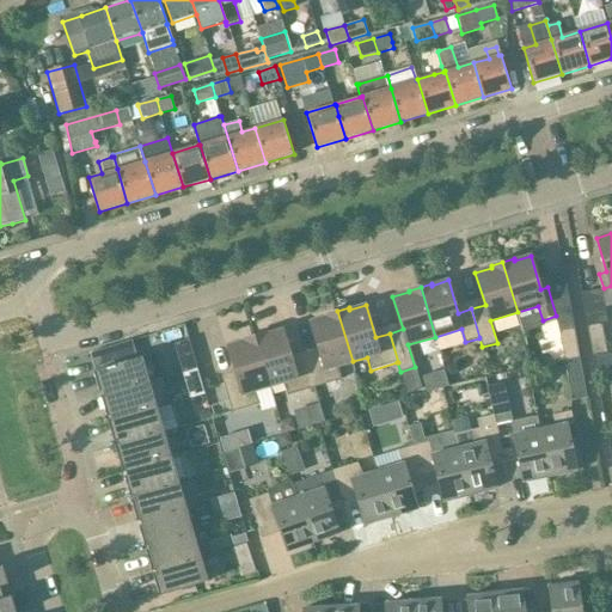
[(320,354),(306,357),(314,387),(342,379),(338,366),(353,361),(337,311),(326,314),(326,317),(311,322),(320,354)]
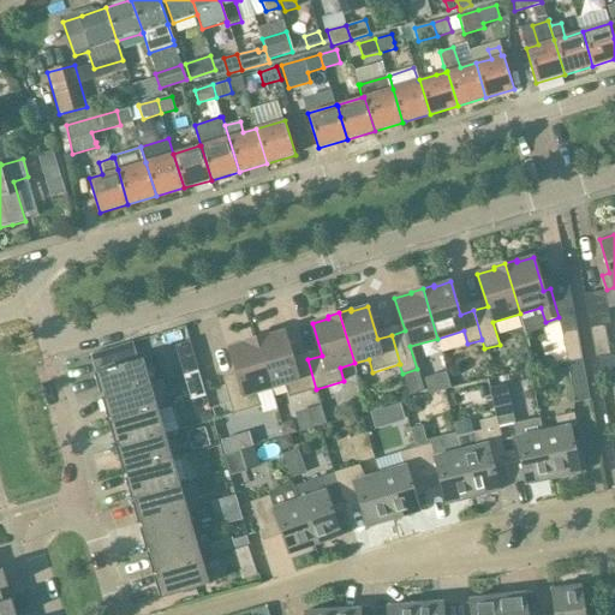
[(590,329),(595,358),(609,356),(604,326),(590,329)]
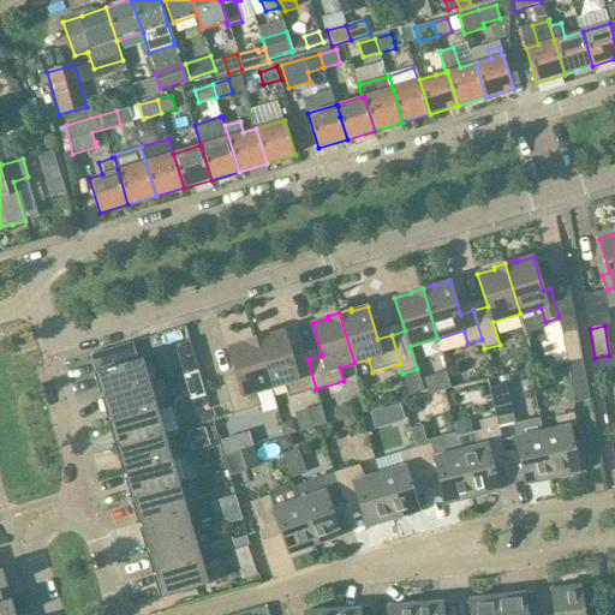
[(562,333),(568,363),(583,360),(577,330),(562,333)]
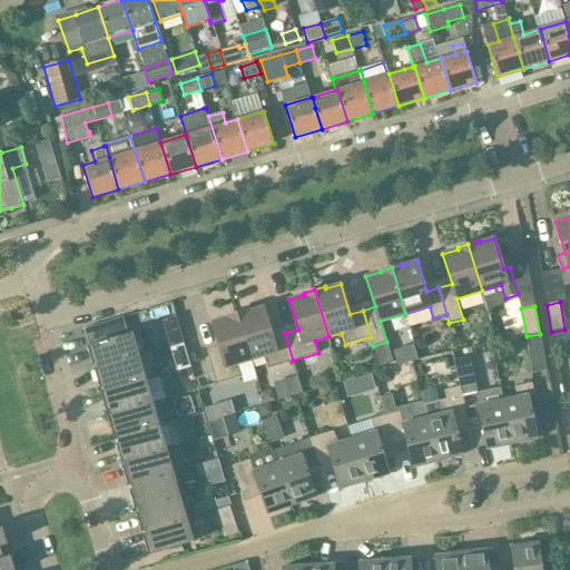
[(265,355),(268,367),(293,361),(285,333),(273,337),(264,307),(248,312),(248,310),(237,313),(252,360),(265,355)]
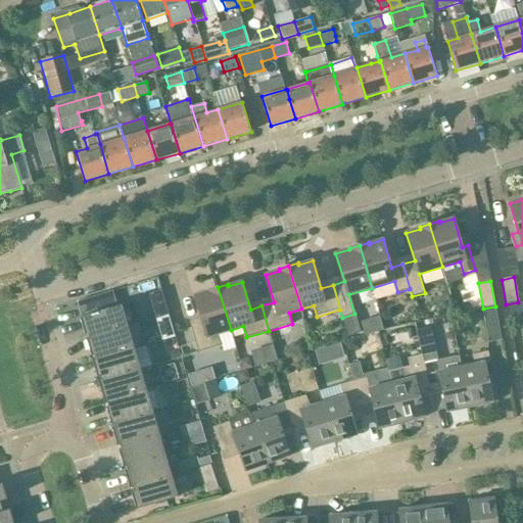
[(222,345),(218,333),(231,330),(218,287),(208,290),(208,291),(194,295),(203,324),(191,327),(198,351),(222,345)]
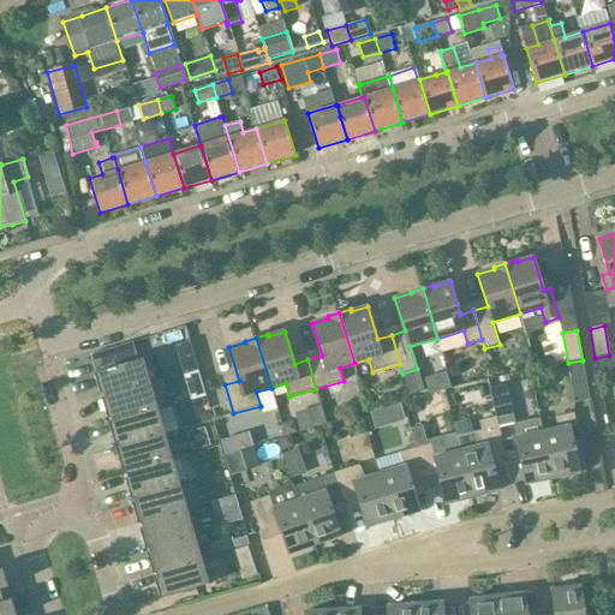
[(143,358),(94,372),(99,388),(102,388),(105,396),(101,398),(102,399),(114,395),(151,384),(143,358)]
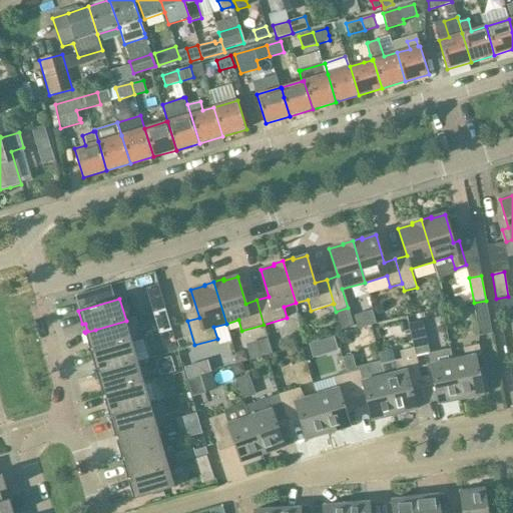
[(492,334),(492,333),(486,301),(474,303),(480,336),(492,334)]
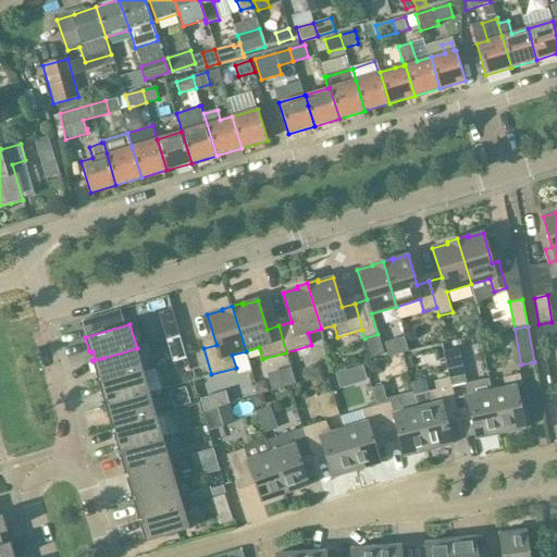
[(103,358),(93,361),(96,374),(99,373),(101,382),(99,383),(99,384),(108,381),(144,371),(137,348),(103,358)]
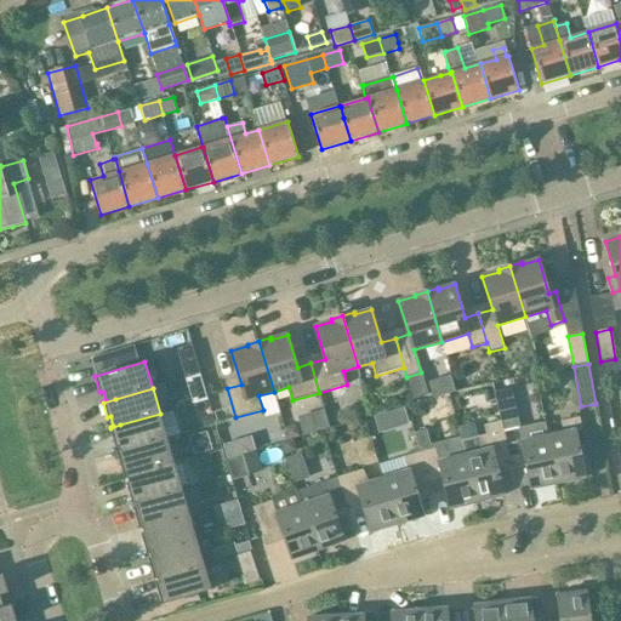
[(120,425),(110,428),(114,443),(118,442),(120,451),(118,453),(125,450),(167,438),(160,414),(120,425)]
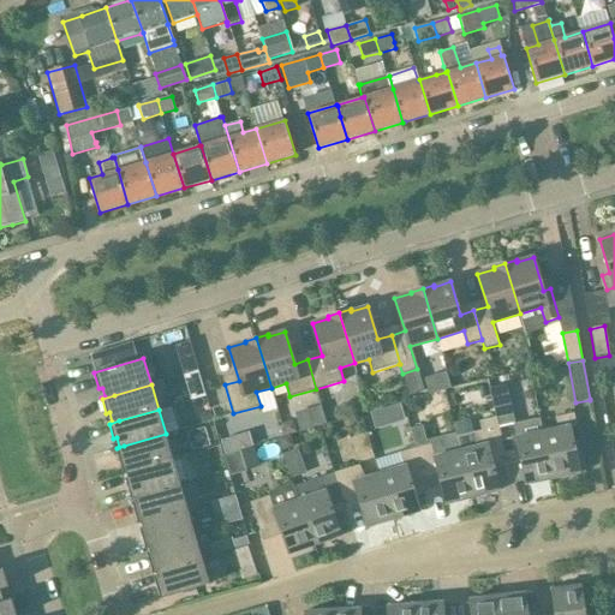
[(557,429),(543,431),(548,453),(553,479),(579,473),(578,469),(584,467),(581,453),(580,449),(574,451),(569,428),(577,427),(574,413),(555,417),(557,429)]
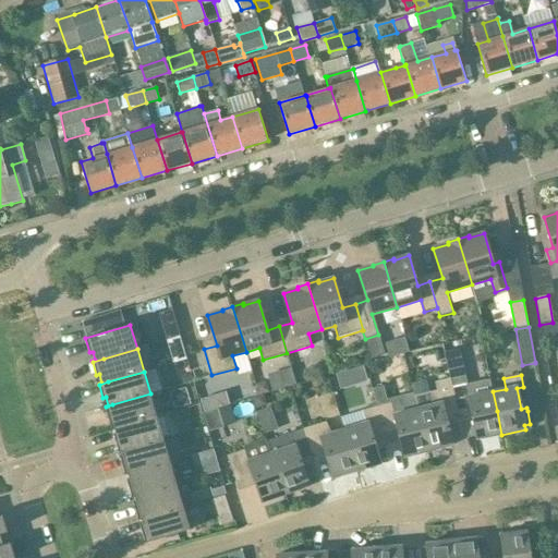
[(431,405),(419,409),(429,451),(452,445),(446,419),(459,415),(452,387),(450,379),(436,383),(438,391),(429,393),(431,405)]
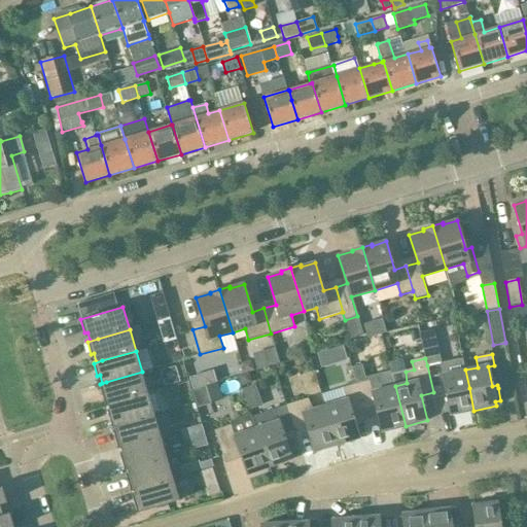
[(441,363),(427,365),(433,392),(445,389),(451,415),(473,411),(469,388),(465,370),(464,371),(462,358),(441,363)]
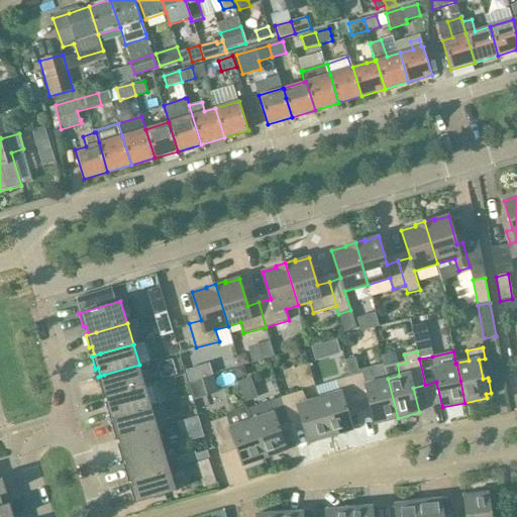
[(354,357),(345,360),(349,377),(358,375),(357,370),(354,357)]
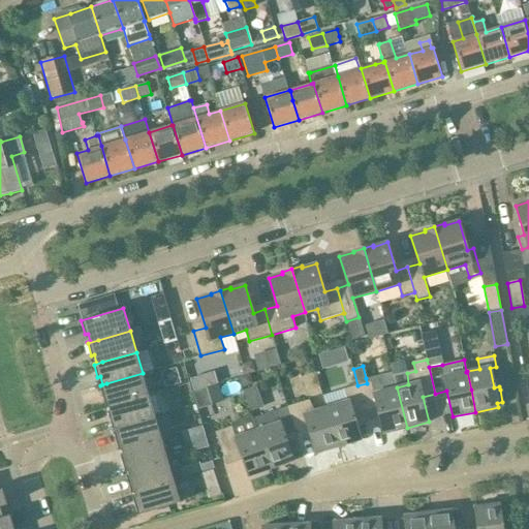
[(106,383),(100,385),(101,390),(103,399),(105,403),(107,402),(109,406),(149,395),(147,390),(143,373),(106,383)]
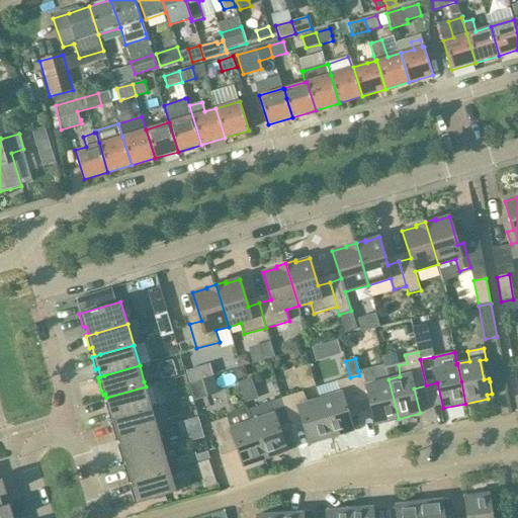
[(359,375),(350,377),(357,403),(369,400),(375,425),(399,419),(389,379),(366,385),(363,373),(359,375)]
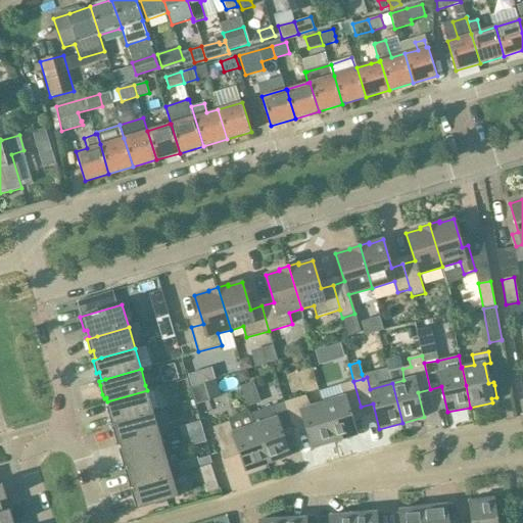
[(344,396),(323,402),(335,441),(357,435),(349,410),(361,407),(353,381),(340,385),(344,396)]
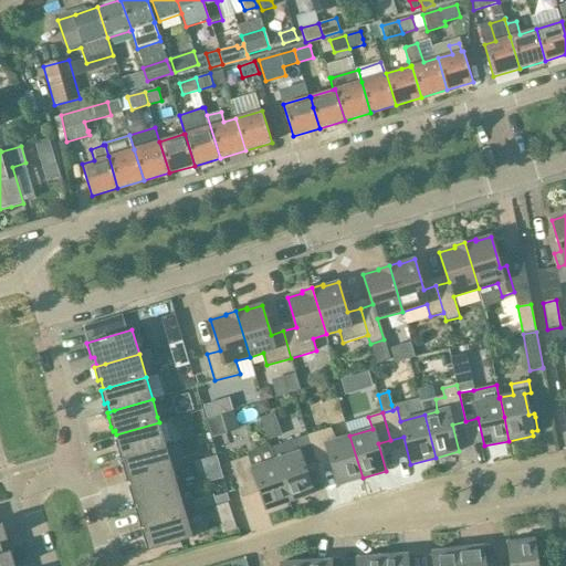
[(221,415),(206,419),(206,420),(211,439),(227,435),(221,415)]
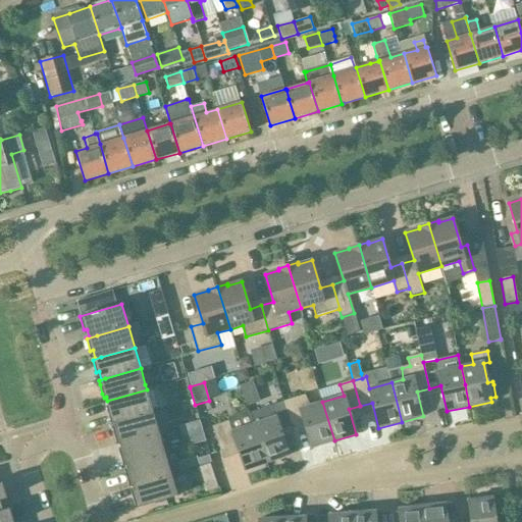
[(108,405),(106,406),(107,410),(111,422),(111,423),(114,423),(113,422),(153,411),(147,389),(107,401),(108,405)]
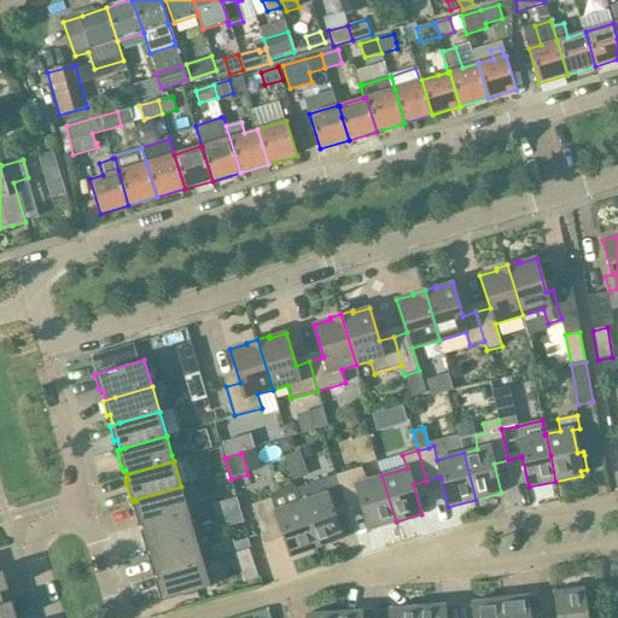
[(361,467),(337,474),(347,505),(360,501),(369,530),(396,522),(382,476),(367,481),(361,467)]
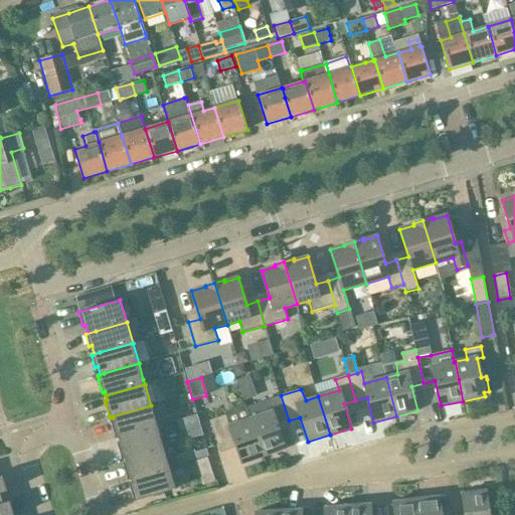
[(268,400),(246,407),(250,418),(263,457),(286,449),(277,424),(289,420),(281,395),(268,400)]
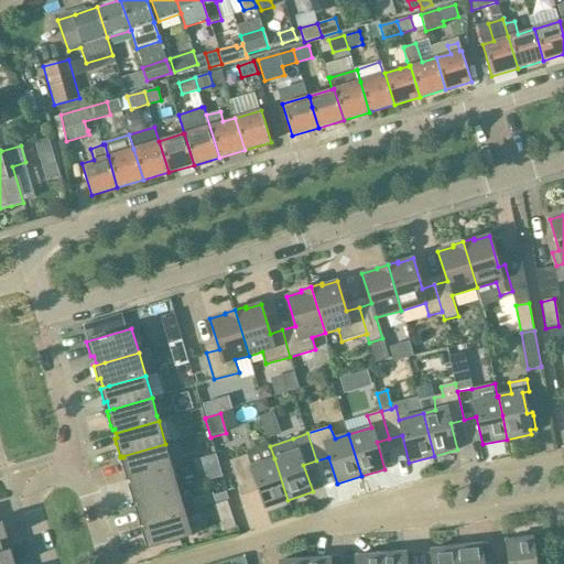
[(125,461),(121,462),(122,466),(127,479),(127,480),(130,479),(129,479),(172,466),(165,444),(122,456),(123,457),(125,461)]
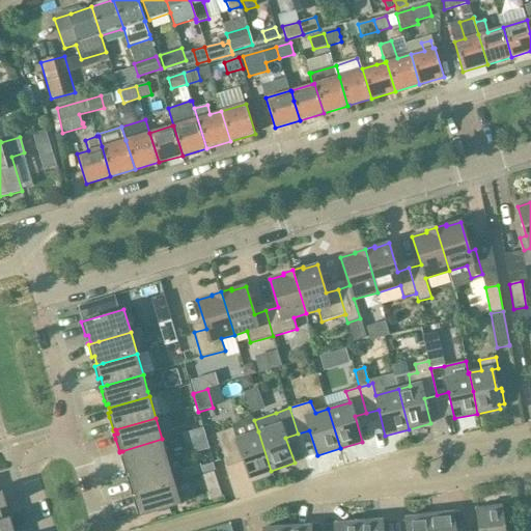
[(233,427),(216,434),(225,459),(241,453),(250,478),(271,471),(258,431),(236,439),(233,427)]
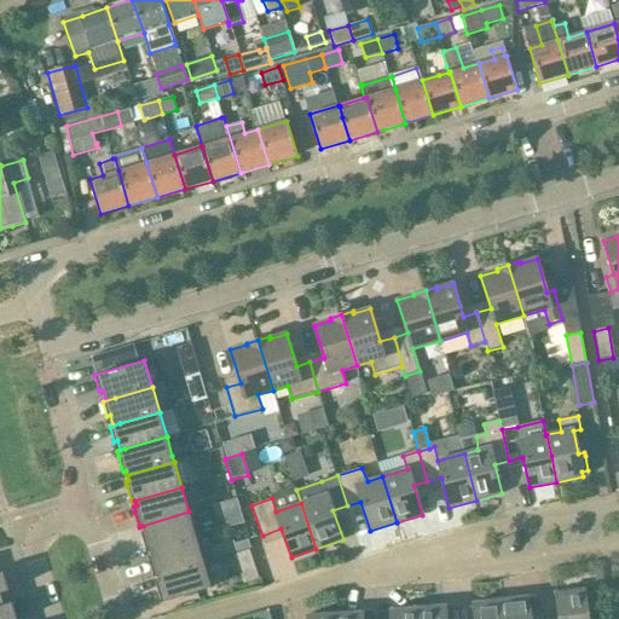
[(144,531),(140,532),(142,537),(146,551),(146,553),(150,551),(149,551),(196,537),(189,512),(142,526),(143,526),(144,531)]
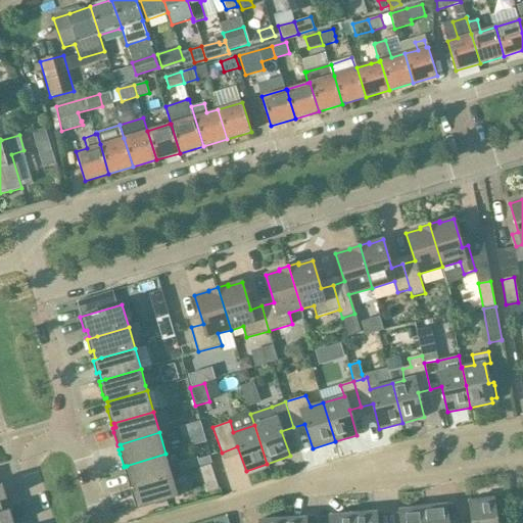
[(128,470),(125,470),(127,475),(130,487),(130,488),(133,487),(172,475),(165,454),(126,466),(127,466),(128,470)]
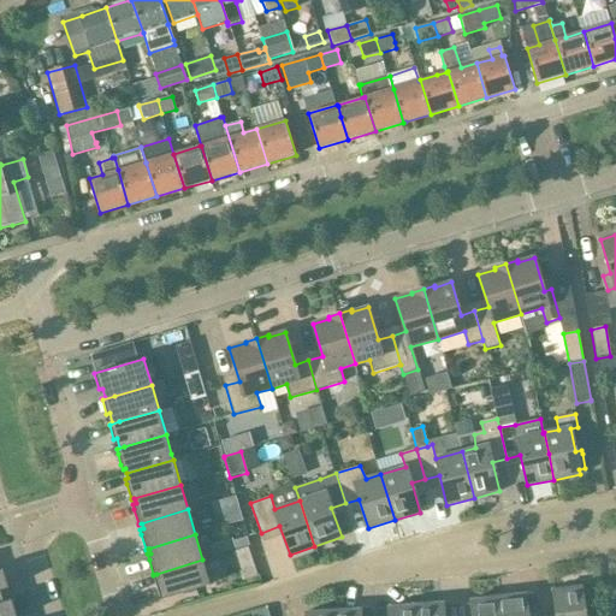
[(230,542),(242,579),(256,574),(243,537),(230,542)]
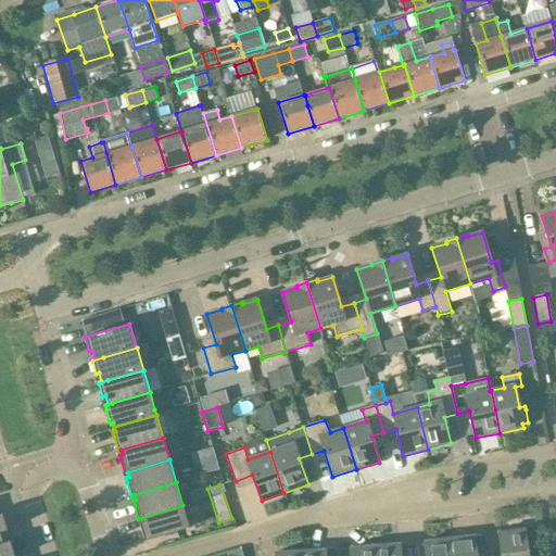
[(142,521),(139,522),(141,527),(144,541),(189,528),(182,505),(141,518),(142,521)]
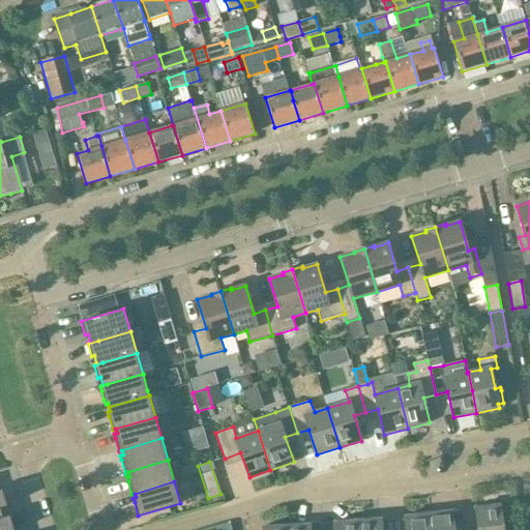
[(478,529),(502,529),(502,521),(507,520),(505,507),(500,507),(500,505),(475,508),(478,529)]
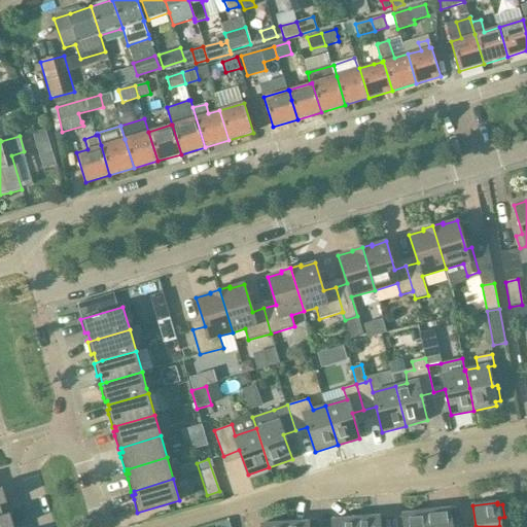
[(451,526),(449,508),(425,512),(426,526),(451,526)]
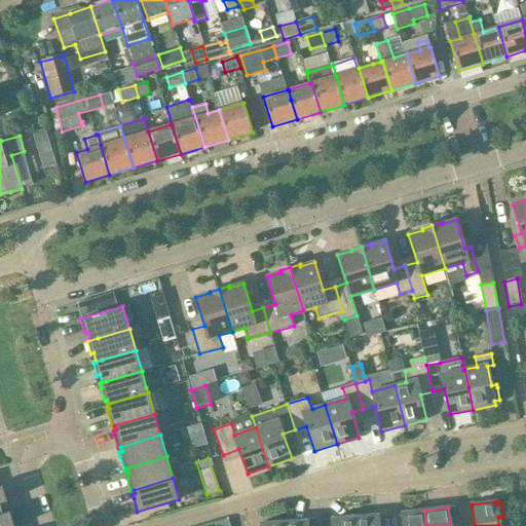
[(403,525),(425,525),(424,511),(402,513),(403,525)]
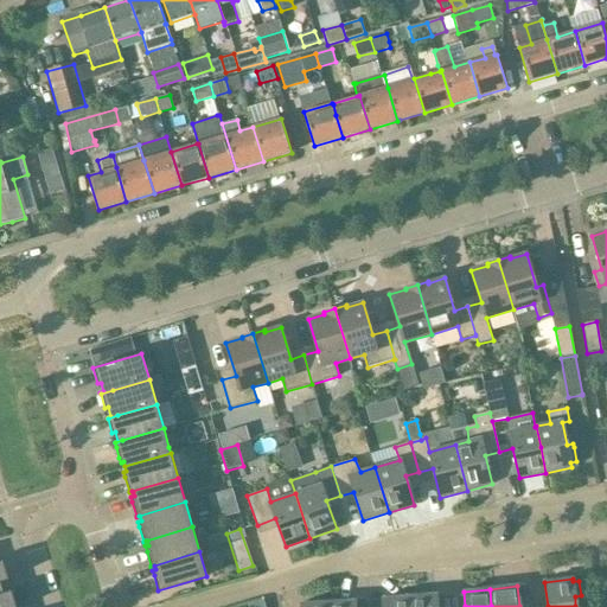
[(0,606),(16,606),(12,590),(4,593),(4,594),(0,595),(0,606)]
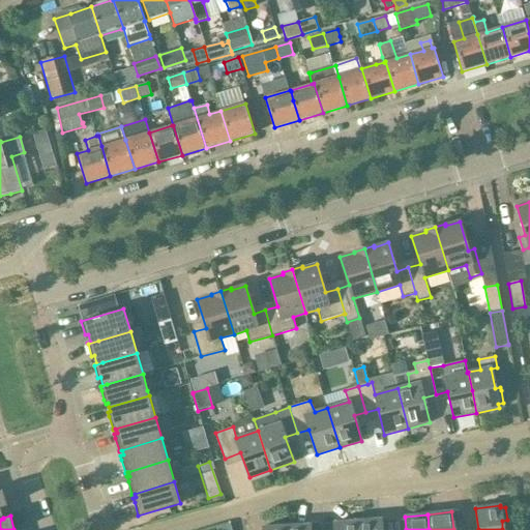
[(381,529),(381,519),(358,521),(358,529),(381,529)]
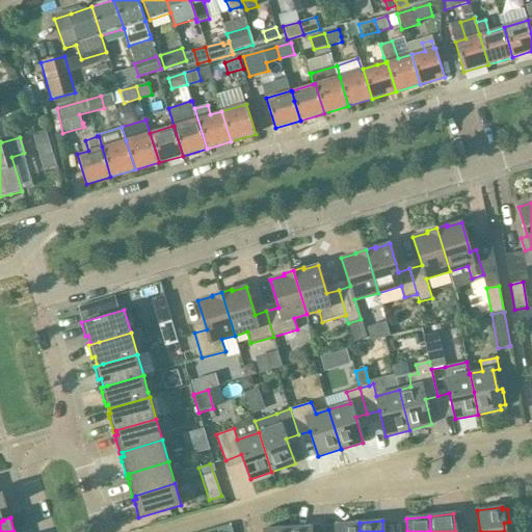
[(336,531),(360,531),(360,523),(336,525),(336,531)]
